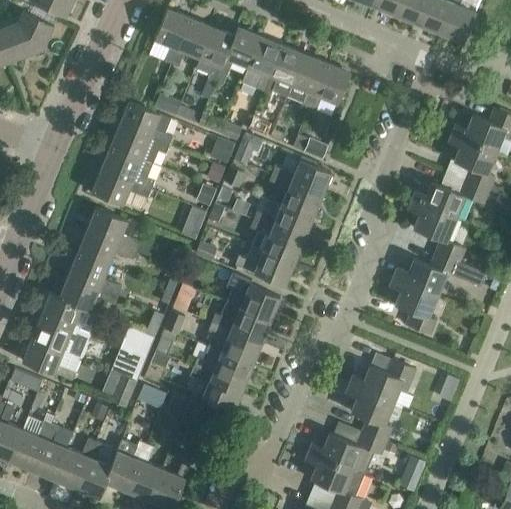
[(73,0),(28,0),(47,9),(65,18),(73,0)]
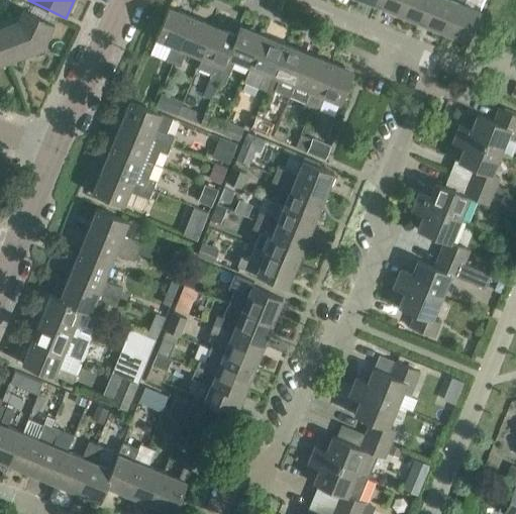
[(379,0),(376,7),(399,16),(405,0),(379,0)]
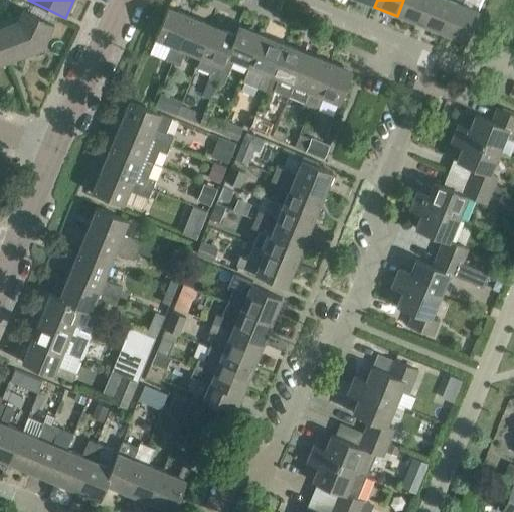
[(403,0),(397,16),(419,25),(430,0),(403,0)]
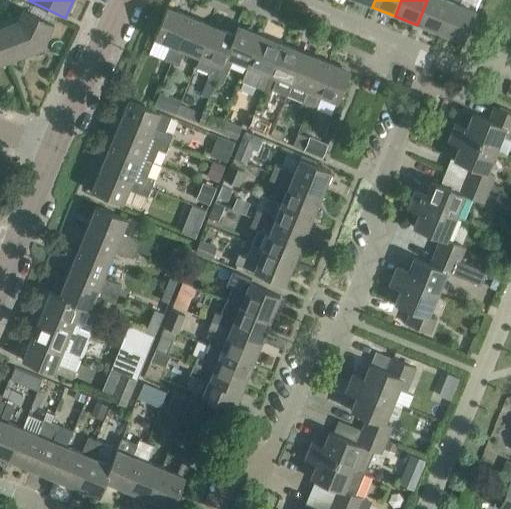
[(427,0),(417,25),(440,35),(454,0),(444,0),(445,0),(444,0),(427,0)]
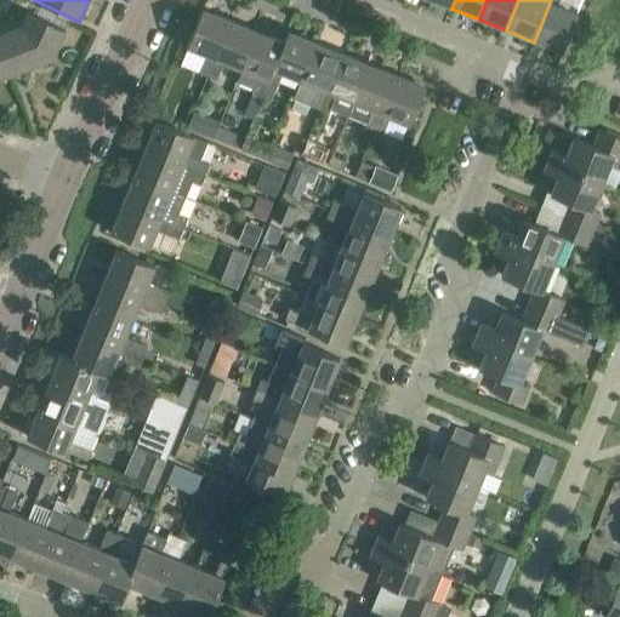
[(551,0),(534,43),(561,53),(581,4),(587,6),(589,0),(551,0)]
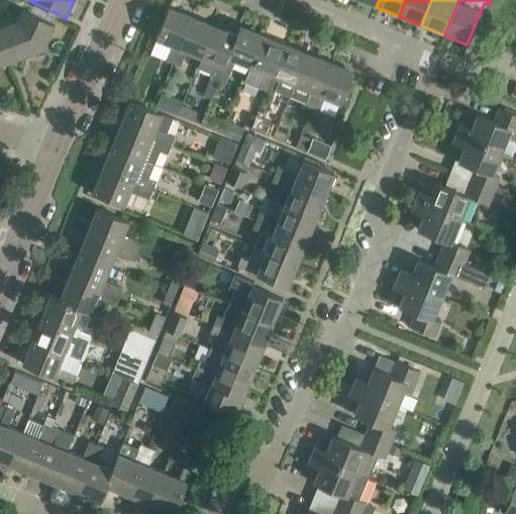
[(165,63),(173,66),(191,19),(168,9),(155,40),(171,47),(165,63)]
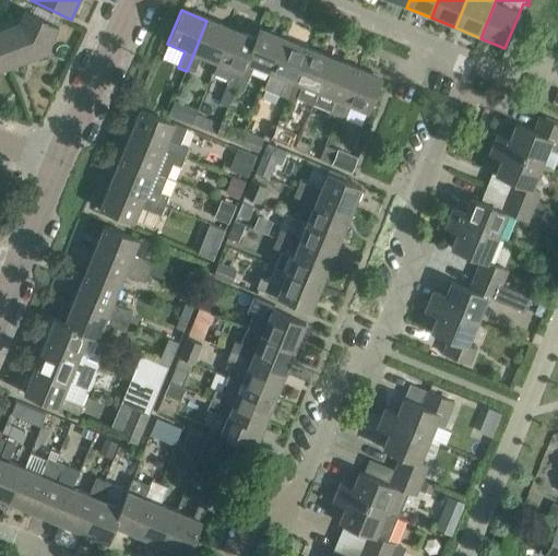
[(24,12),(19,24),(46,55),(58,28),(24,12)]
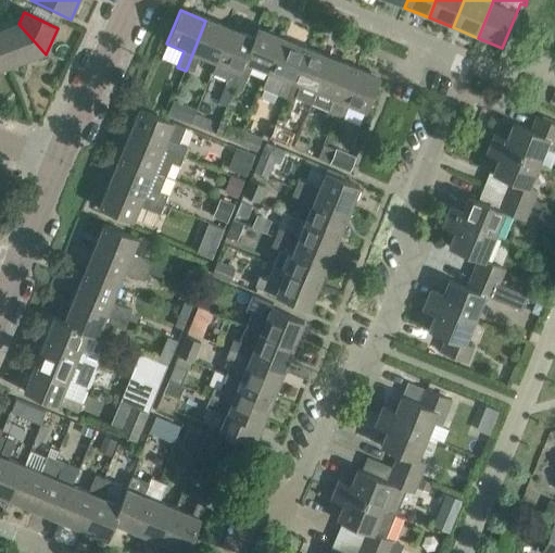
[(200,58),(216,63),(230,30),(205,21),(186,71),(193,74),(200,58)]
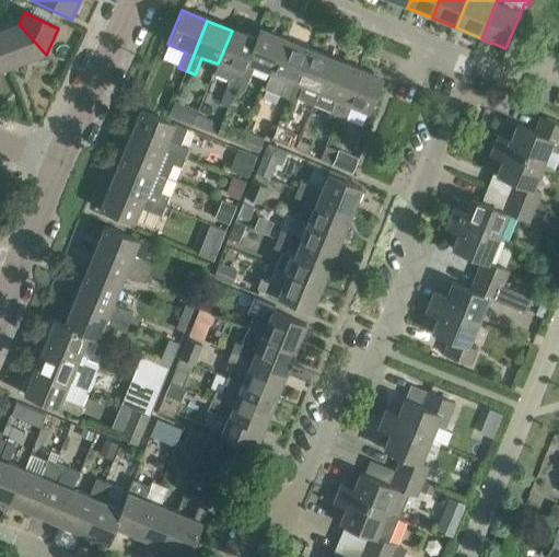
[(19,24),(0,32),(0,35),(12,67),(46,55),(19,24)]
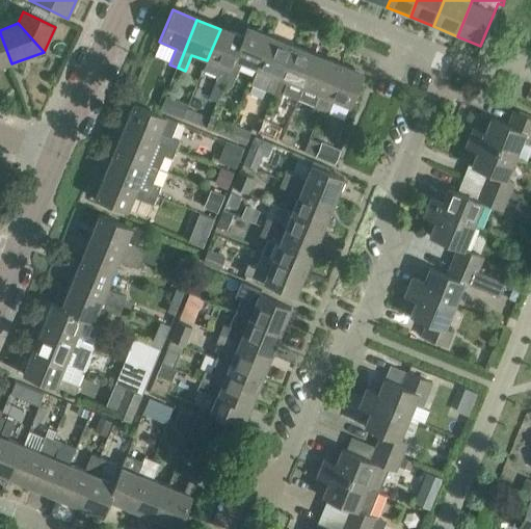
[(241,63),(257,70),(270,38),(246,28),(242,37),(243,37),(234,60),(235,61),(232,71),(230,70),(223,86),(231,89),(241,63)]
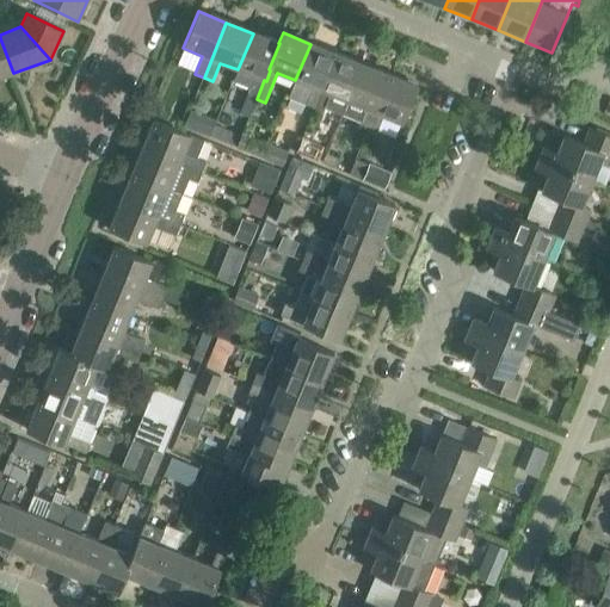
[(248,95),(257,99),(264,80),(266,81),(270,70),(269,69),(279,43),(278,43),(253,33),(238,69),(233,84),(250,91),(248,95)]
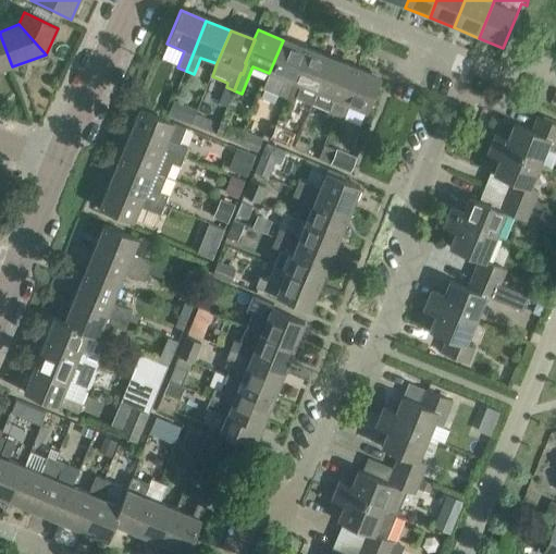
[(0,71),(12,66),(0,35),(0,71)]
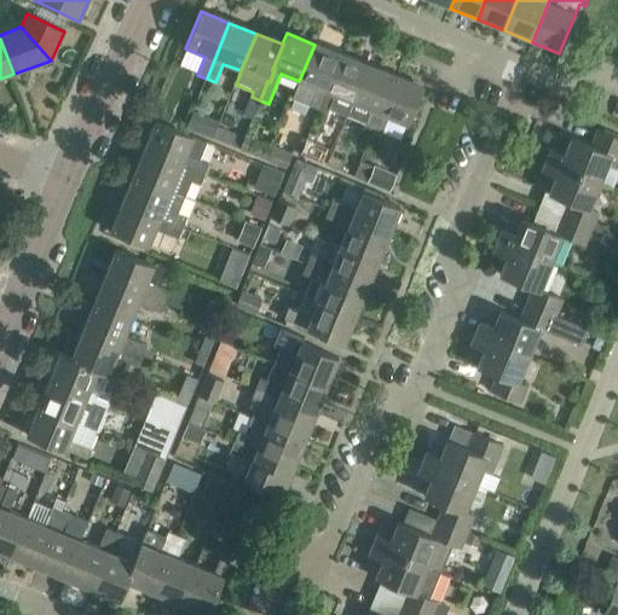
[(310,108),(318,111),(341,56),(315,45),(299,81),(290,100),(310,108)]
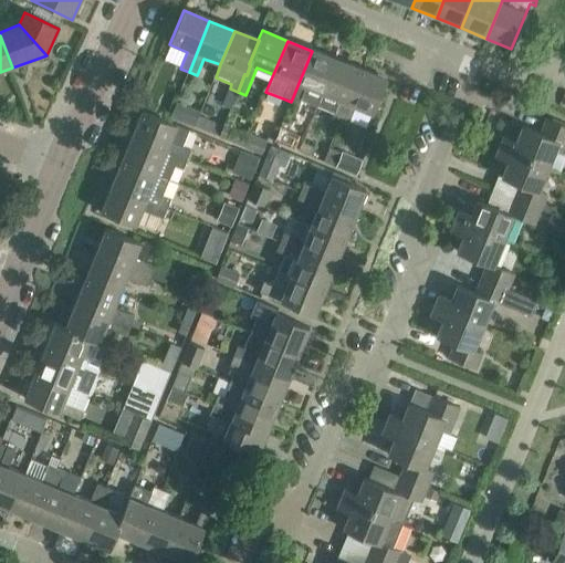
[(299,105),(301,101),(317,107),(323,95),(336,61),(312,51),(291,102),(299,105)]
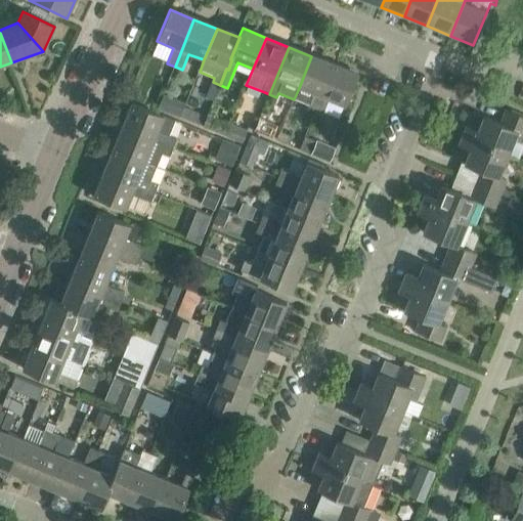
[(307,110),(314,113),(334,66),(311,56),(299,88),(294,99),(309,105),(307,110)]
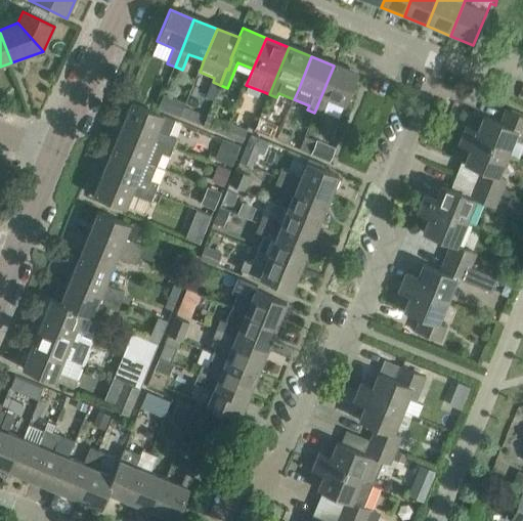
[(334,66),(314,113),(322,116),(329,100),(345,106),(358,75),(334,66)]
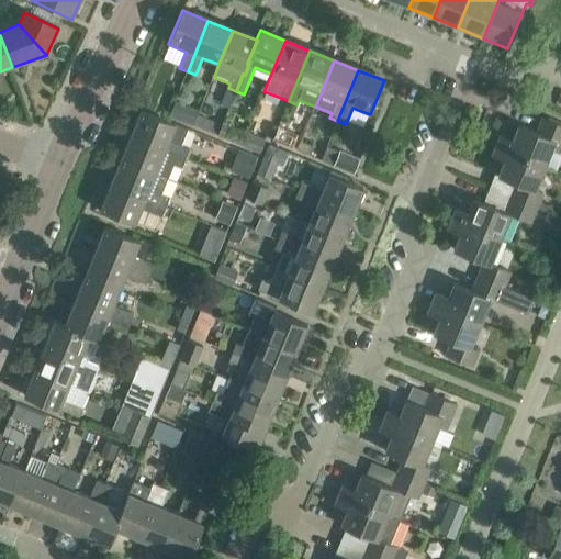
[(141,112),(131,137),(186,159),(189,149),(180,146),(187,130),(161,120),(141,112)]
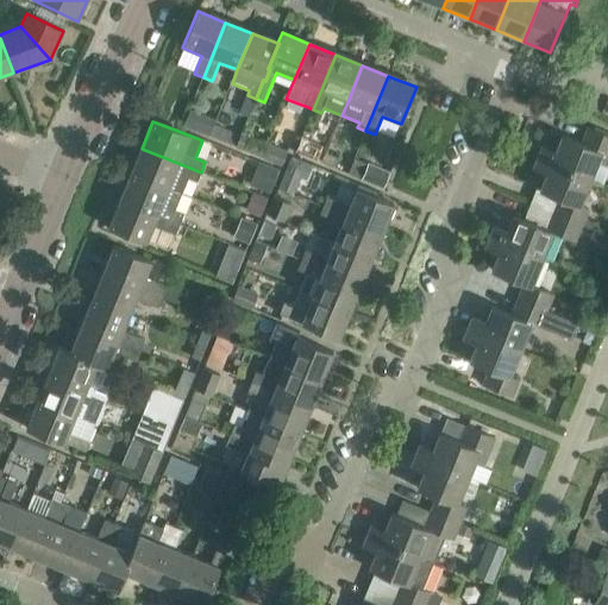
[(210,137),(226,144),(230,133),(213,126),(210,137)]
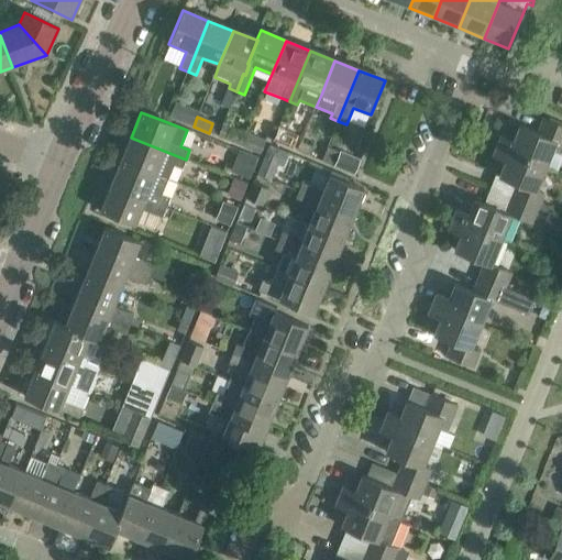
[(500,138),(496,147),(546,167),(551,153),(560,156),(561,149),(561,127),(543,120),(538,134),(519,127),(513,142),(500,138)]
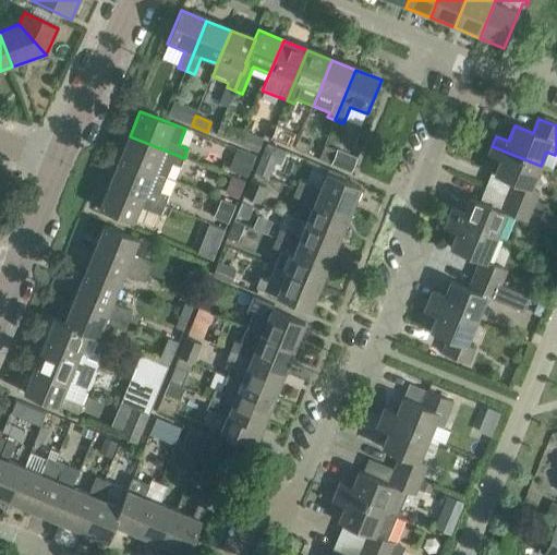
[(215,136),(240,147),(245,133),(220,123),(215,136)]
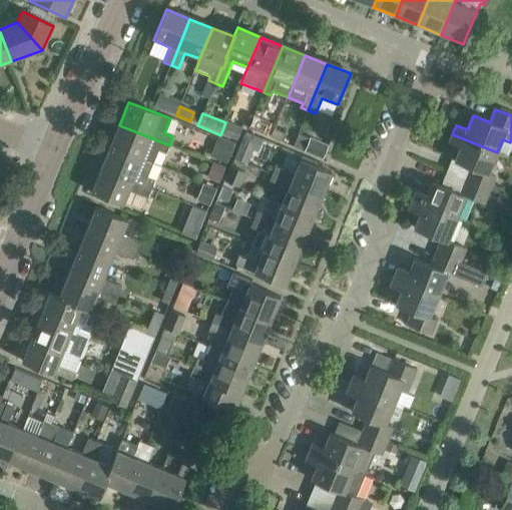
[(225,122),(220,135),(236,141),(241,128),(225,122)]
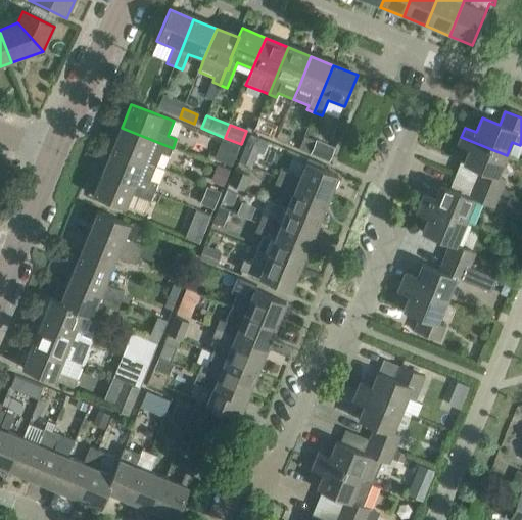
[(122,128),(112,150),(155,168),(161,154),(169,157),(173,148),(122,128)]
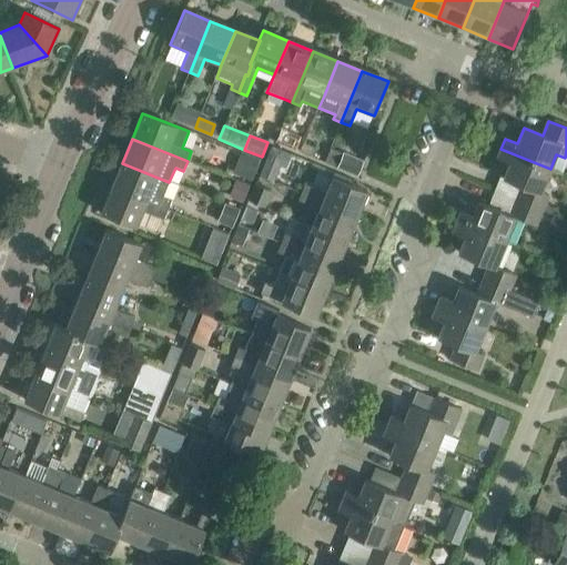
[(300,153),(312,159),(316,150),(303,144),(300,153)]
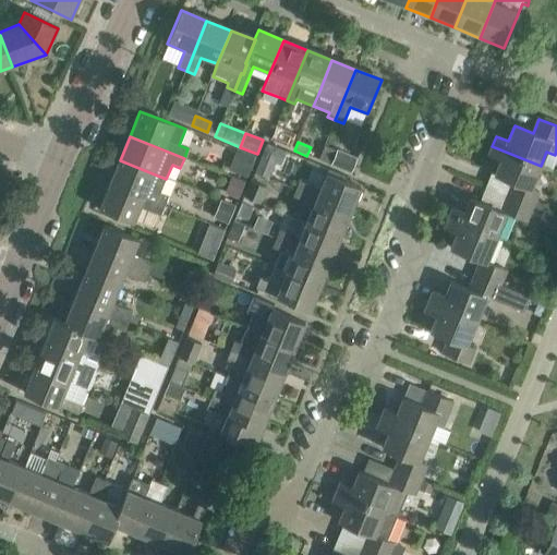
[(280,166),(286,153),(266,144),(254,172),(268,178),(275,164),(280,166)]
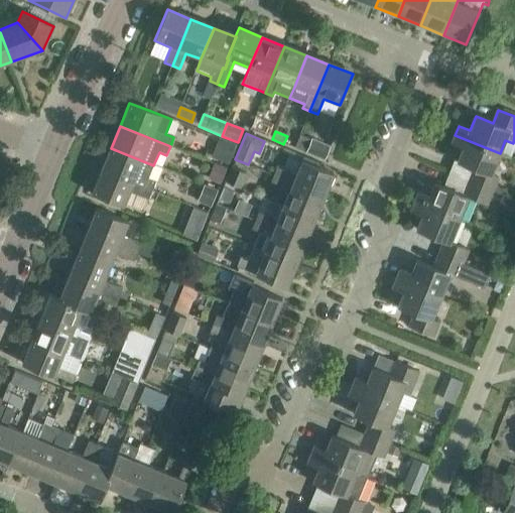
[(473,170),(468,182),(493,193),(498,178),(491,175),(500,153),(455,135),(452,144),(463,149),(457,163),(473,170)]
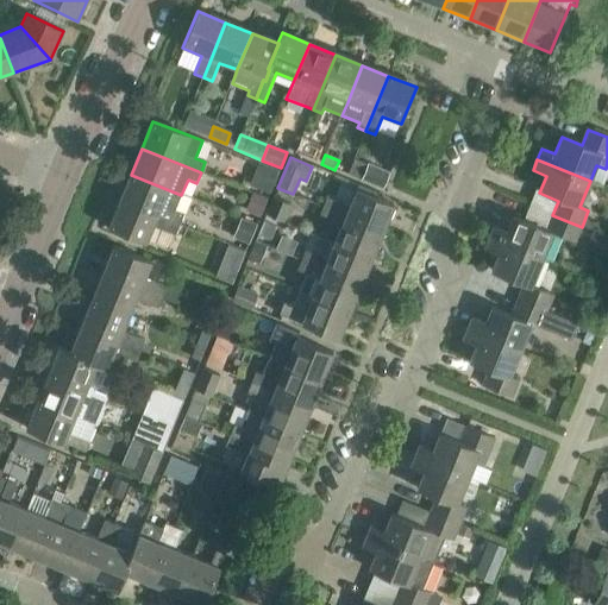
[(361,181),(382,190),(389,175),(368,165),(361,181)]
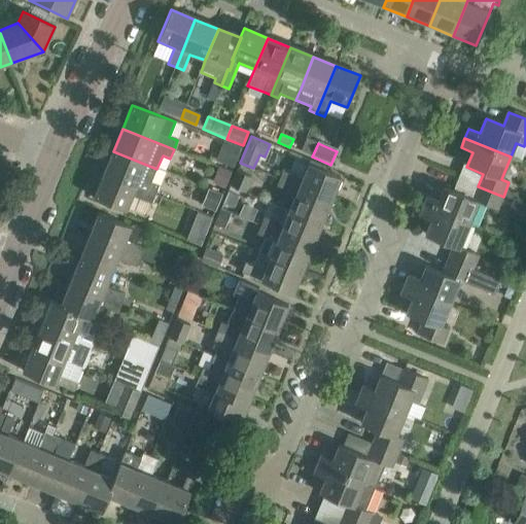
[(113,151),(104,174),(155,196),(159,186),(151,183),(156,169),(113,151)]
